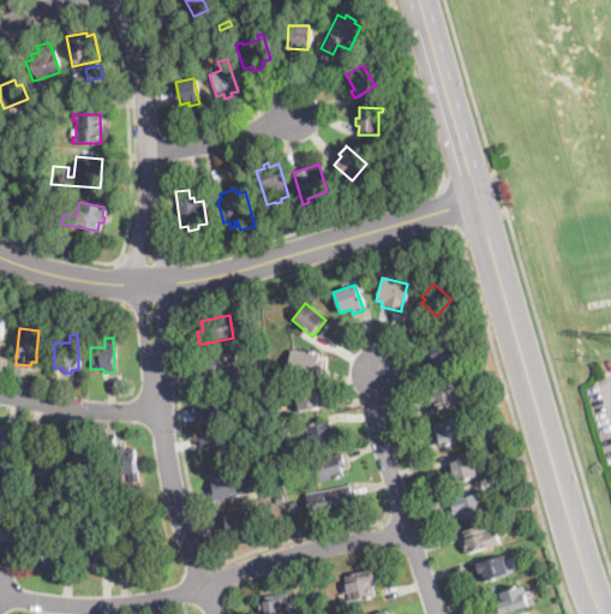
[(433,370),(426,349),(450,341),(457,362),(433,370)]
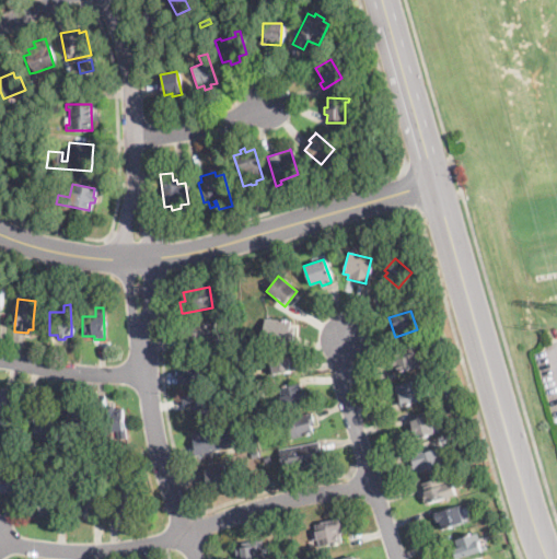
[(183,347),(178,348),(174,330),(187,327),(187,325),(211,319),(216,340),(183,347)]
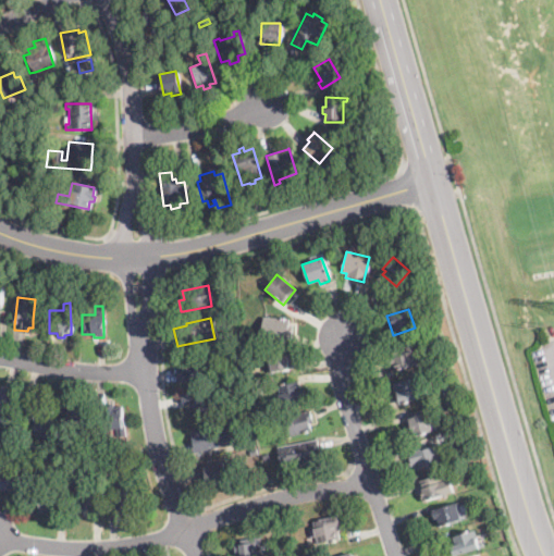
[(290,338),(290,340),(259,337),(261,318),(286,320),(286,328),(291,328),(290,338)]
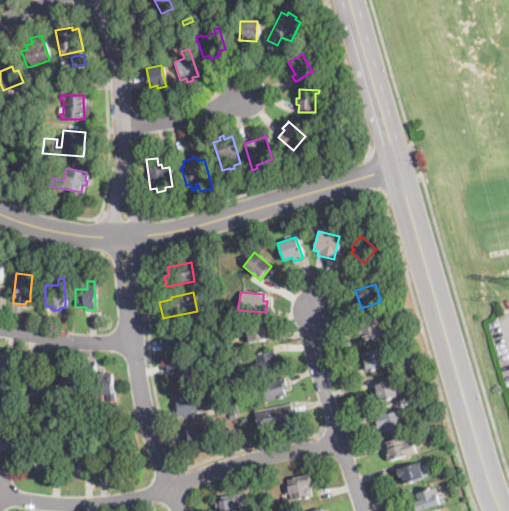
[(378,326),(379,328),(385,327),(387,333),(361,340),(359,335),(356,336),(354,331),(354,330),(360,328),(358,321),(375,316),(378,326)]
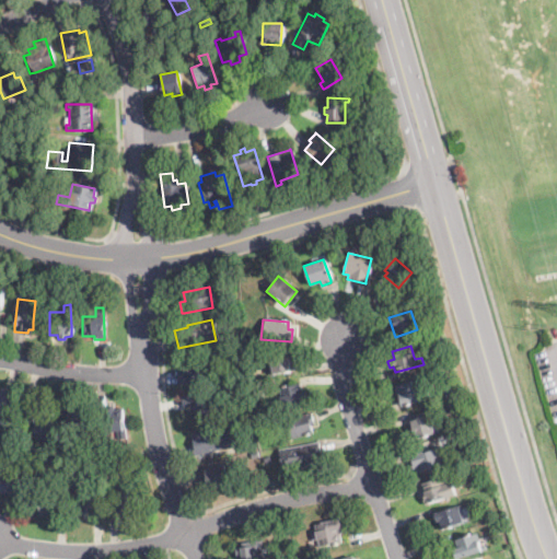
[(292,371),(270,375),(267,357),(292,352),(296,370),(292,371)]
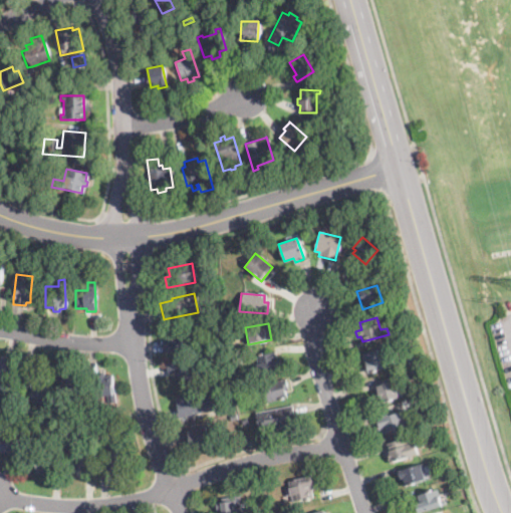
[(178,329),(179,332),(195,329),(199,345),(164,354),(163,347),(161,342),(168,340),(166,331),(178,328),(178,329)]
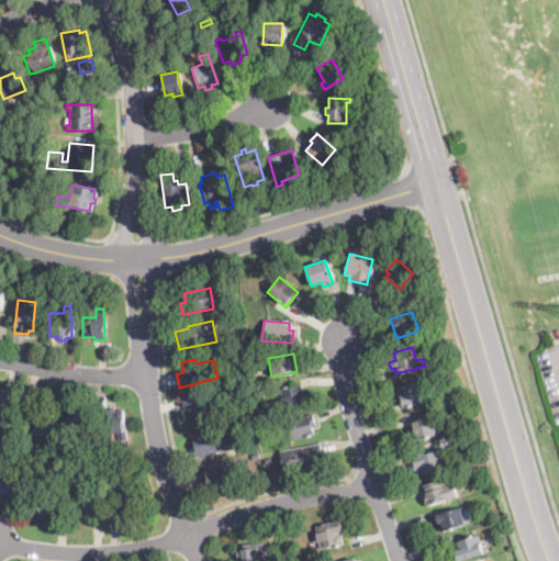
[(416,383),(417,389),(425,386),(428,400),(402,407),(400,401),(397,402),(392,389),(415,381),(416,383)]
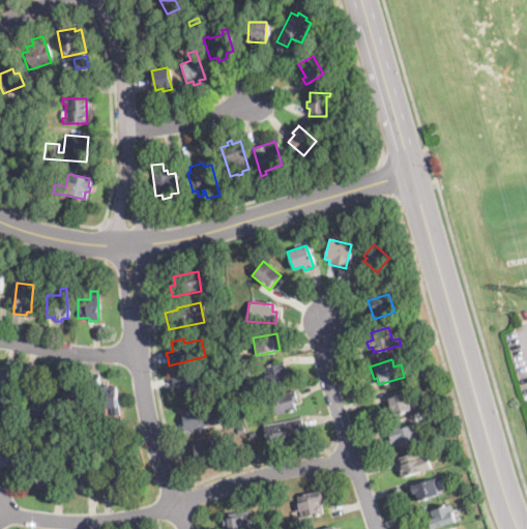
[(283,370),(284,373),(288,371),(290,381),(265,386),(261,370),(261,368),(282,363),(283,370)]
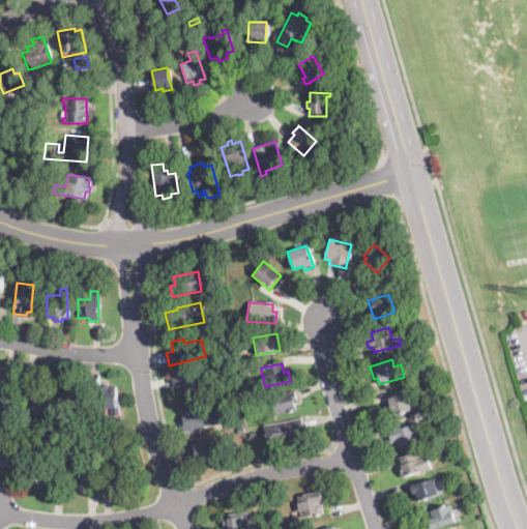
[(210,385),(204,387),(179,392),(178,387),(175,388),(174,385),(172,386),(170,375),(197,370),(207,368),(211,385),(210,385)]
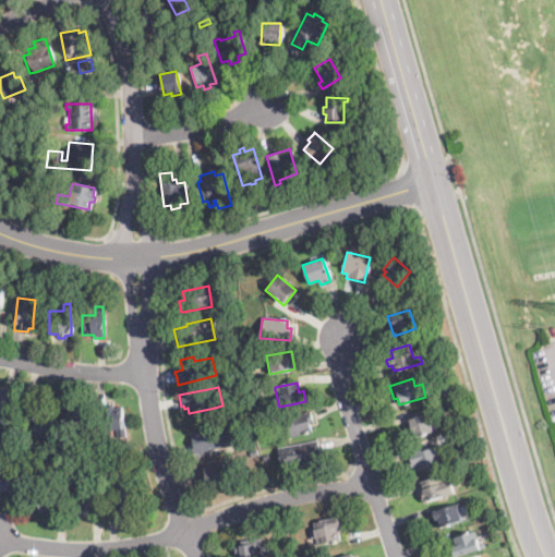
[(0,394),(8,394),(9,424),(0,424),(0,394)]
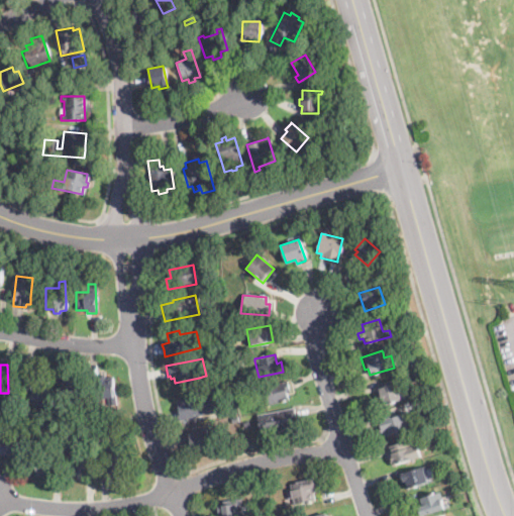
[(39,378),(46,378),(47,401),(28,401),(28,373),(39,373),(39,378)]
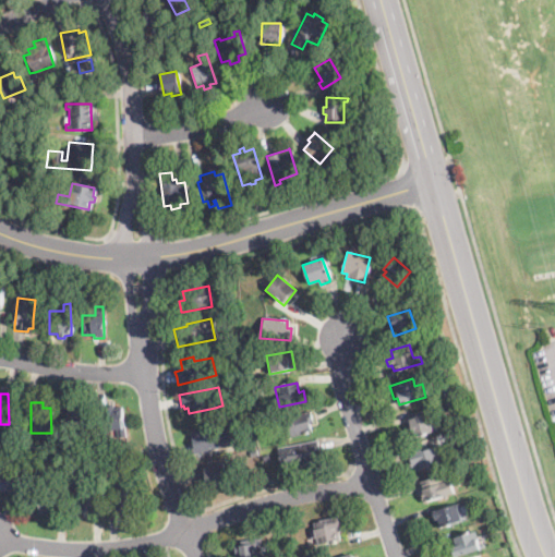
[(111,406),(111,408),(119,407),(123,436),(117,437),(115,430),(100,432),(97,408),(111,406)]
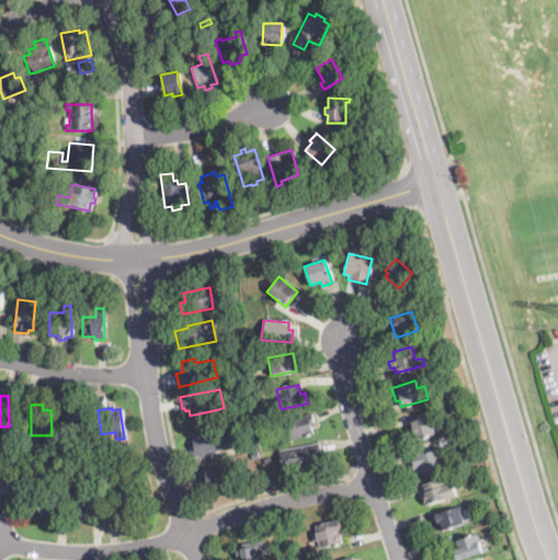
[(82,410),(83,418),(88,418),(90,431),(67,433),(65,412),(82,410)]
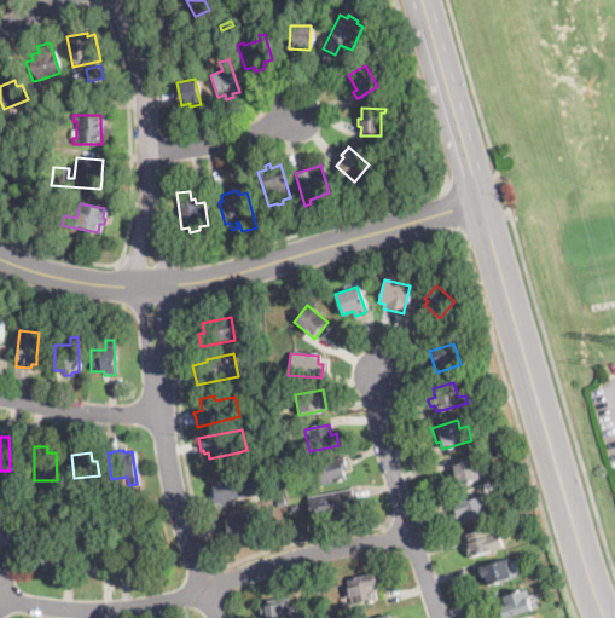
[(317,486),(315,486),(309,465),(341,456),(344,469),(341,471),(343,479),(317,486)]
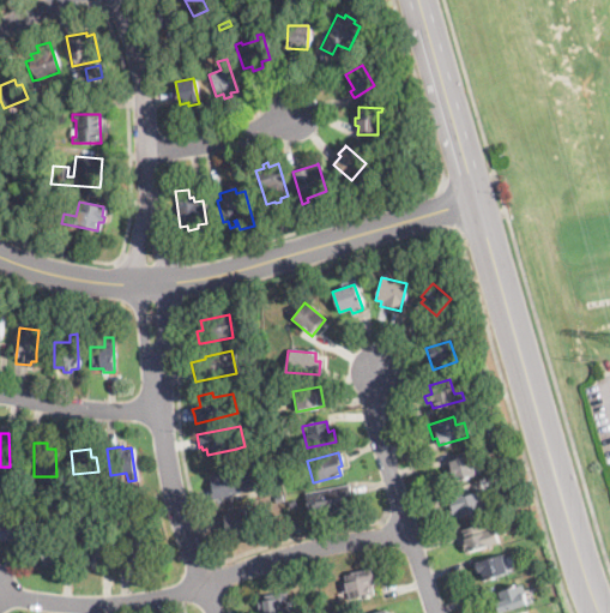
[(450,482),(442,463),(467,455),(473,475),(450,482)]
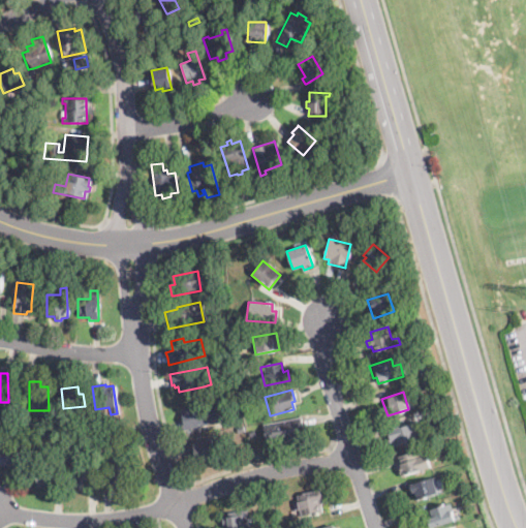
[(225,406),(221,408),(219,401),(225,399),(227,406),(225,406)]
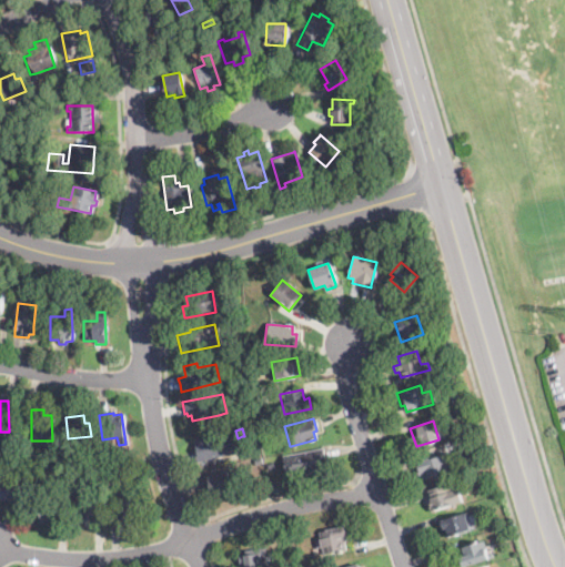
[(200,461),(197,462),(192,443),(203,441),(202,437),(229,431),(233,453),(200,461)]
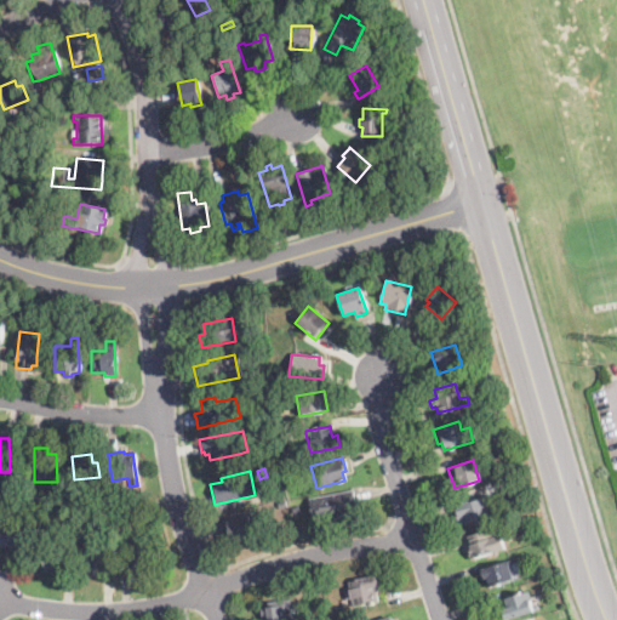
[(329,518),(310,521),(309,508),(313,507),(312,499),(319,496),(350,491),(353,502),(349,504),(350,507),(347,508),(348,513),(329,518)]
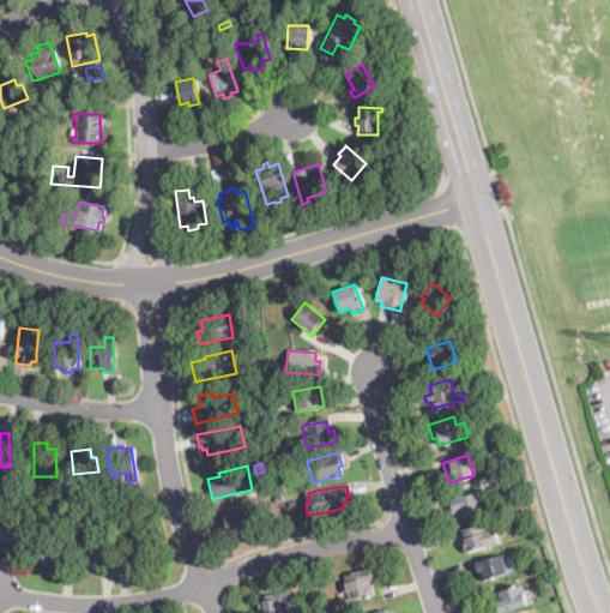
[(478,511),(465,515),(456,518),(453,512),(451,514),(447,505),(453,503),(452,498),(479,490),(485,508),(478,511)]
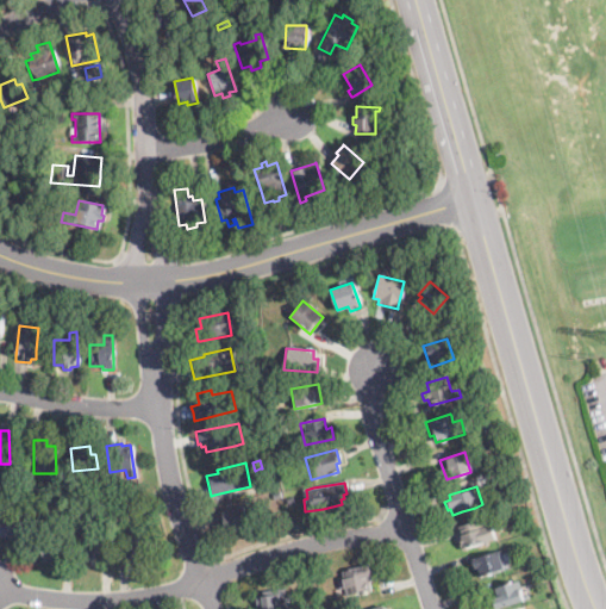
[(510,502),(501,504),(499,497),(507,493),(510,502)]
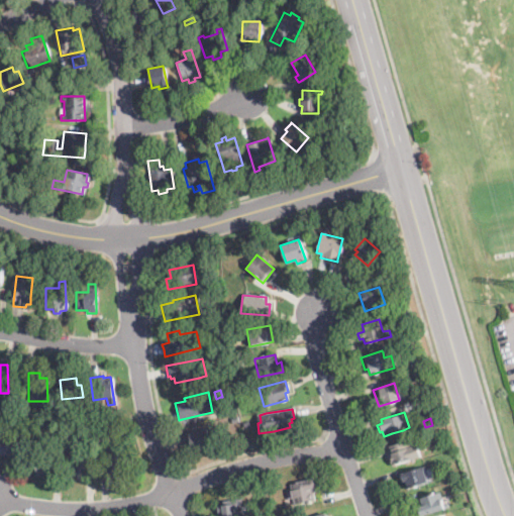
[(192,451),(189,451),(185,435),(205,430),(210,446),(192,451)]
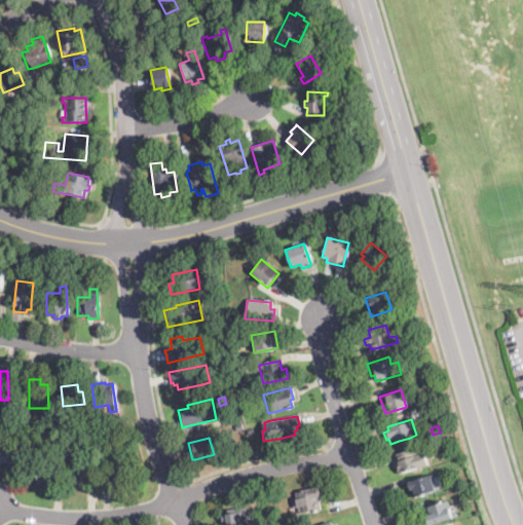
[(16,460),(16,465),(8,466),(8,463),(0,463),(0,444),(14,443),(16,460)]
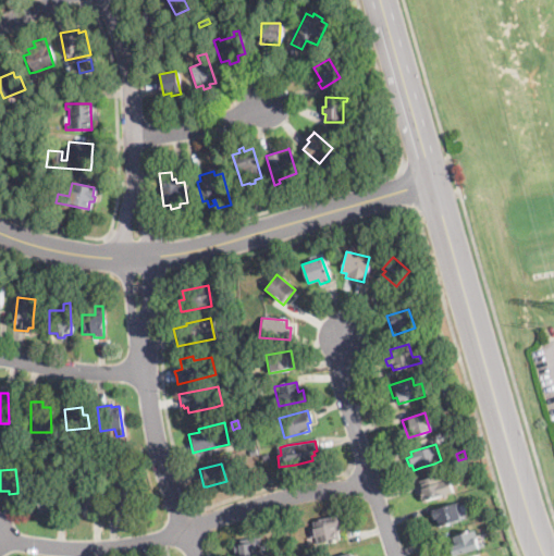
[(436,474),(438,479),(441,478),(444,486),(448,485),(451,492),(423,501),(417,481),(436,474)]
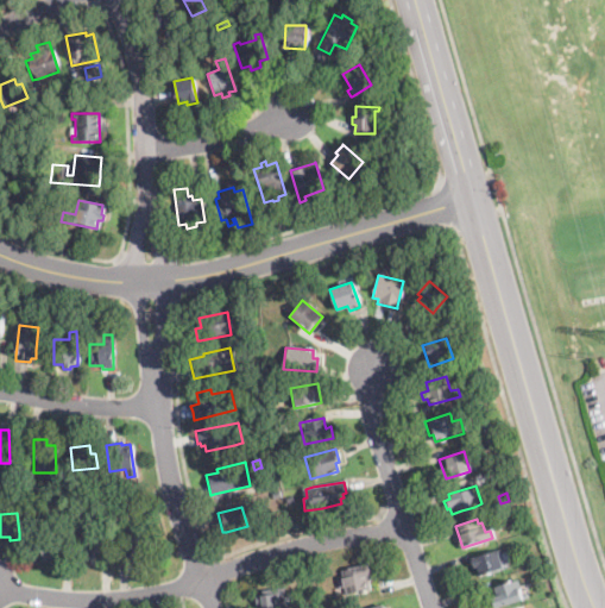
[(131,556),(124,557),(121,539),(125,539),(124,522),(142,520),(145,555),(131,556)]
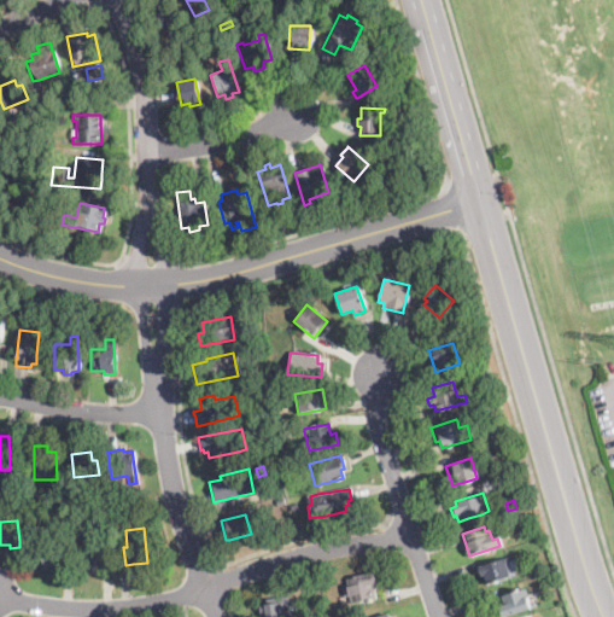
[(484,585),(483,586),(477,568),(502,559),(508,577),(484,585)]
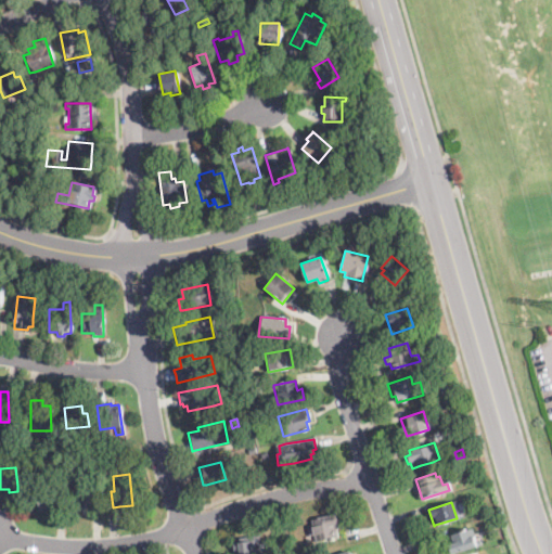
[(336,535),(336,536),(337,539),(315,543),(313,535),(309,536),(307,527),(312,526),(311,519),(337,515),(338,523),(336,523),(337,529),(335,529),(336,535)]
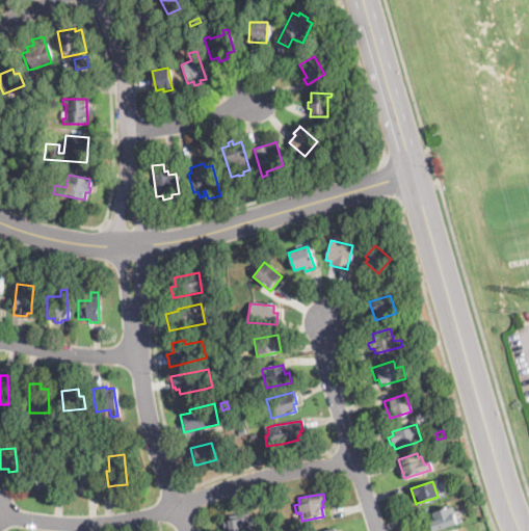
[(453,512),(455,519),(459,516),(460,522),(437,530),(433,530),(430,523),(433,522),(430,514),(451,507),(453,512)]
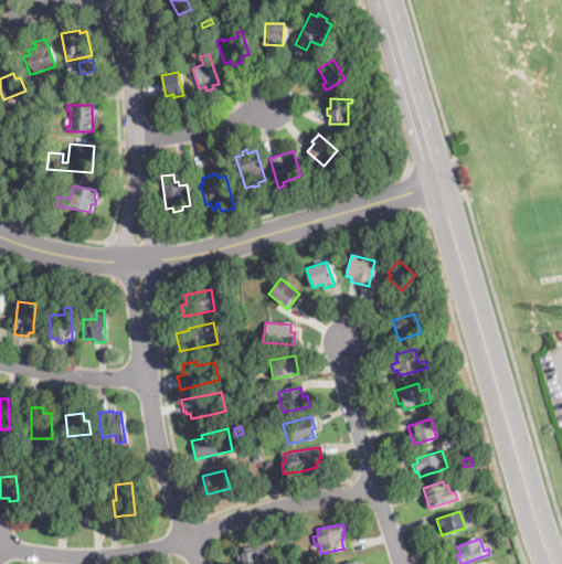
[(236,563),(235,553),(252,551),(251,546),(255,545),(262,544),(264,563),(236,563)]
